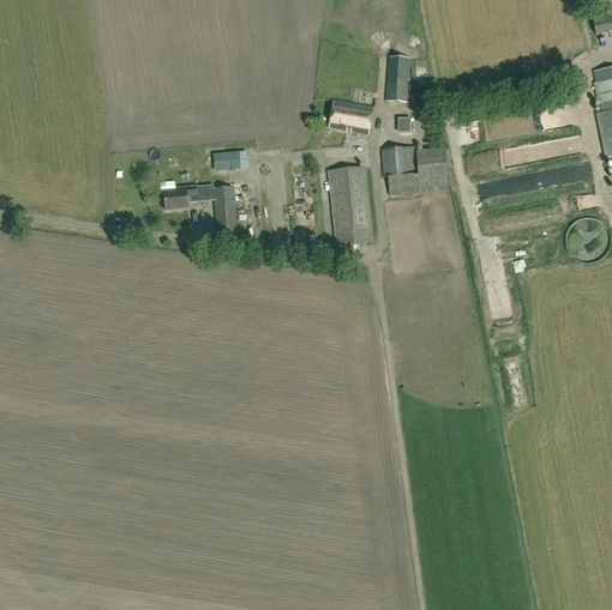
[(409,79),(411,70),(407,68),(408,55),(387,54),(383,97),(405,98),(406,79),(409,79)]
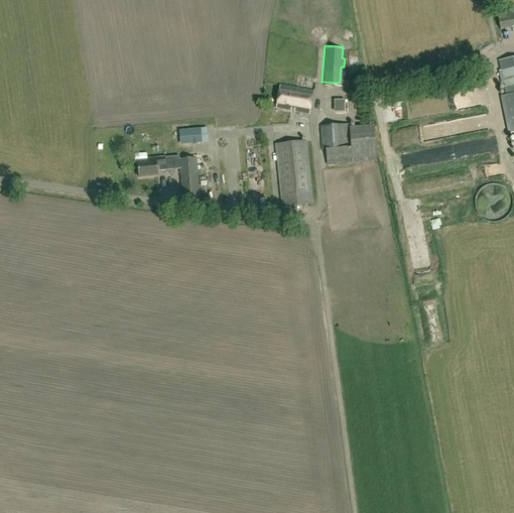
[(505,92),(498,94),(506,131),(513,130),(513,135),(513,54),(498,58),(500,68),(503,82),(505,92)]
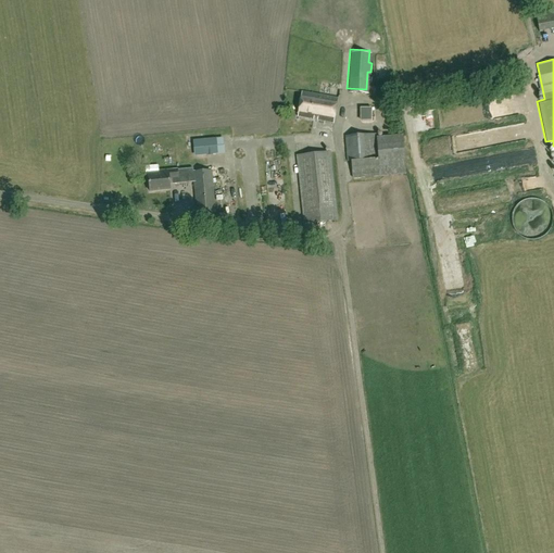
[(336,95),(299,88),(296,114),(331,121),(336,95)]
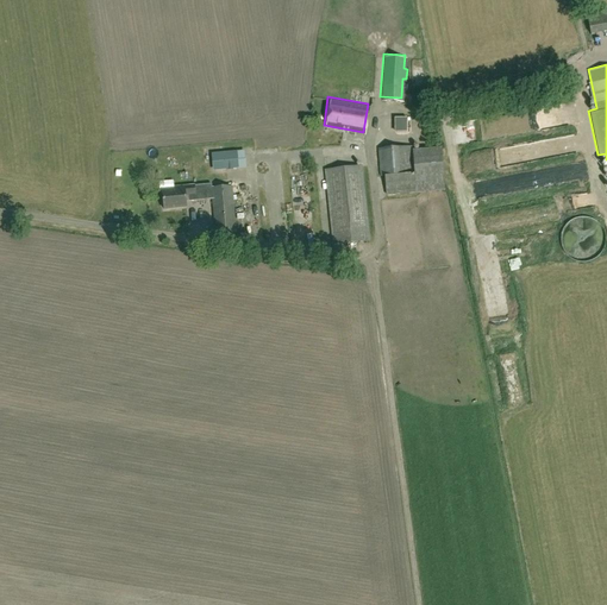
[(410,146),(410,143),(375,145),(377,172),(382,172),(385,191),(442,186),(438,144),(410,146)]
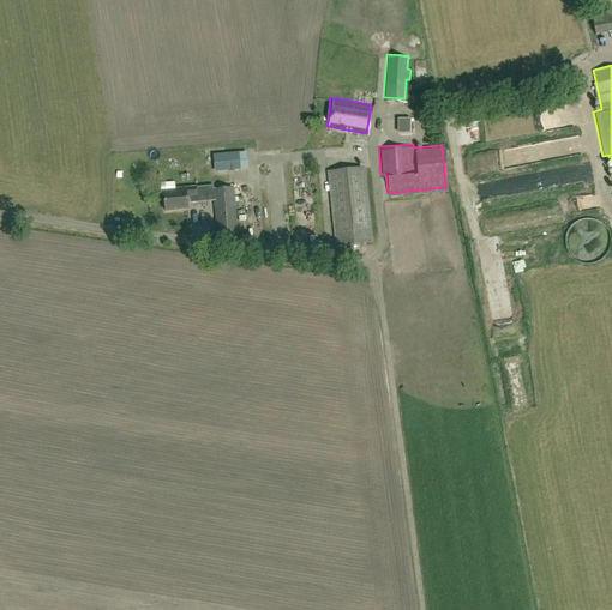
[(233,169),(233,168),(245,167),(244,150),(213,153),(214,170),(227,169),(233,169)]
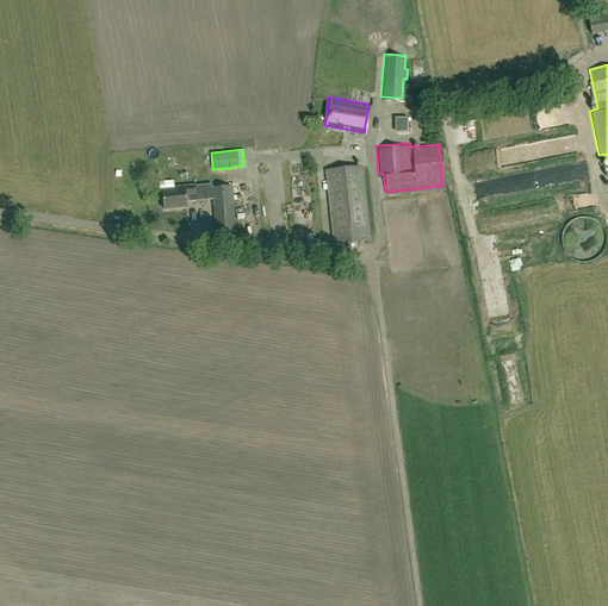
[(330,242),(368,237),(361,162),(322,167),(330,242)]
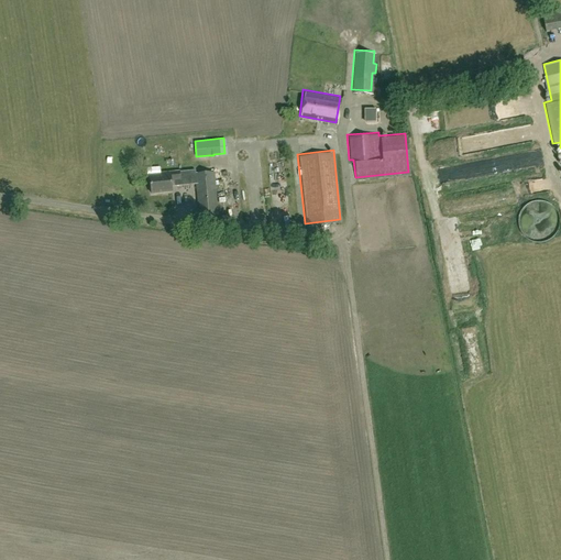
[(272,178),(283,178),(283,158),(272,160),(272,178)]
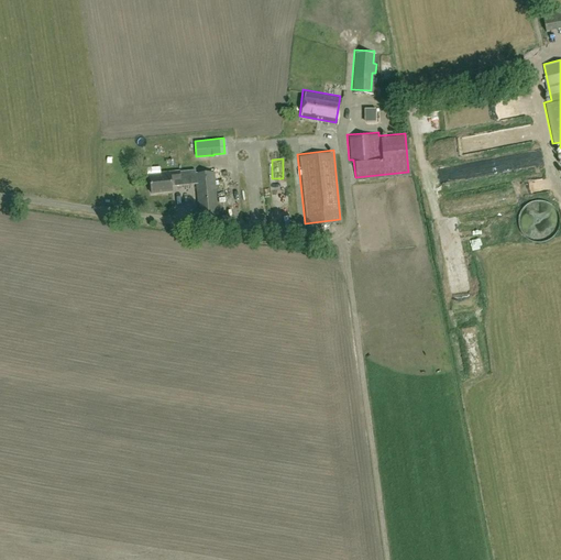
[(169,184),(195,182),(194,179),(185,180),(183,168),(165,171),(166,173),(147,175),(150,190),(171,189),(169,184)]
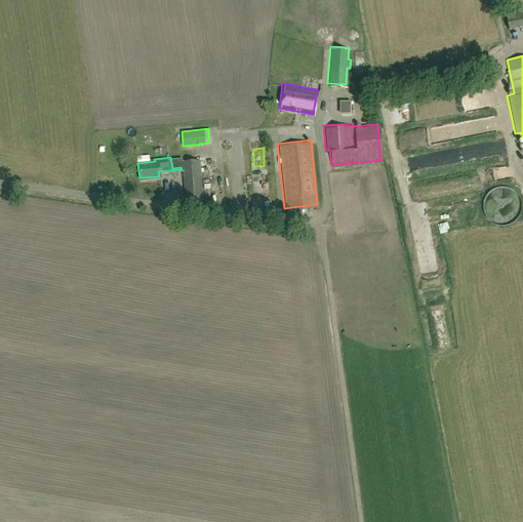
[(180,167),(182,169),(184,199),(201,198),(198,158),(179,160),(178,157),(170,157),(172,168),(180,167)]
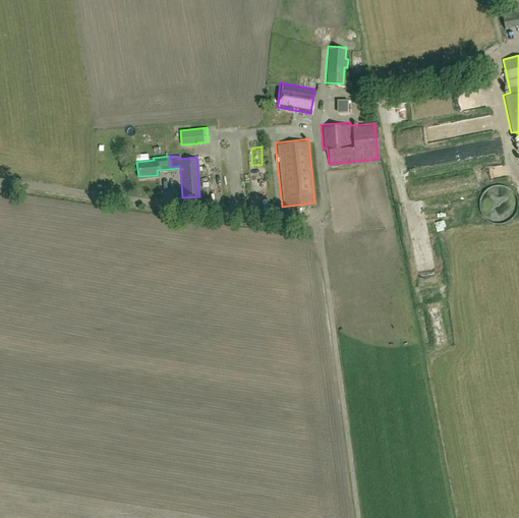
[(495,163),(482,166),(484,176),(497,173),(495,163)]
